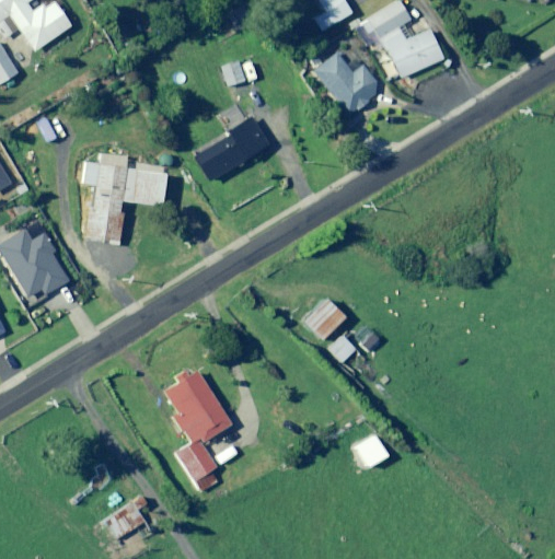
[(0,0),(0,26),(7,37),(20,28),(35,50),(71,25),(54,0),(50,0),(34,12),(27,2),(31,0),(0,0)]
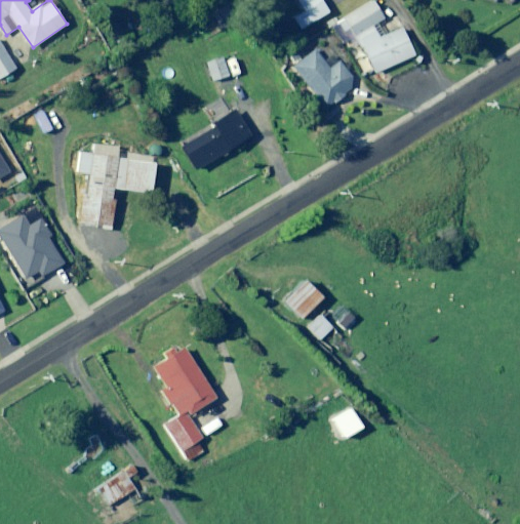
[(298,0),(306,11),(295,18),(302,30),(330,11),(322,0),(298,0)]
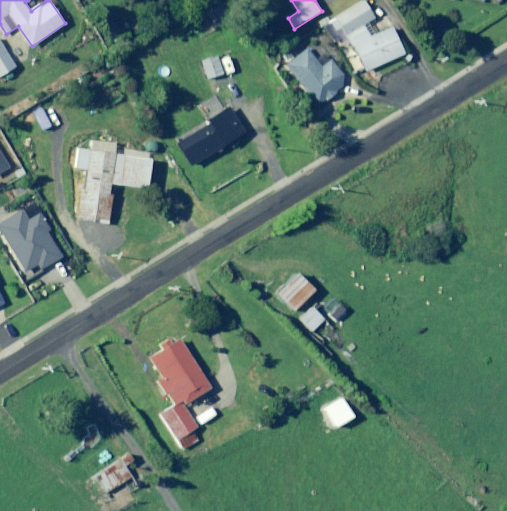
[(377,18),(369,1),(325,22),(334,43),(349,36),(353,46),(345,50),(356,71),(365,67),(367,71),(406,53),(393,25),(376,33),(370,22),(377,18)]
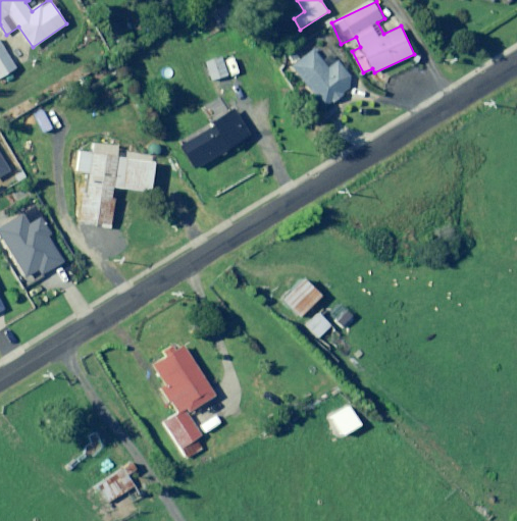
[(0,77),(16,68),(0,40),(0,77)]
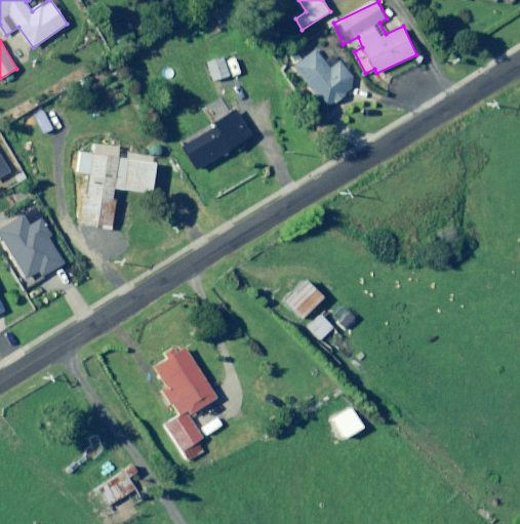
[(331,69),(317,50),(295,67),(326,108),(357,85),(341,63),(331,69)]
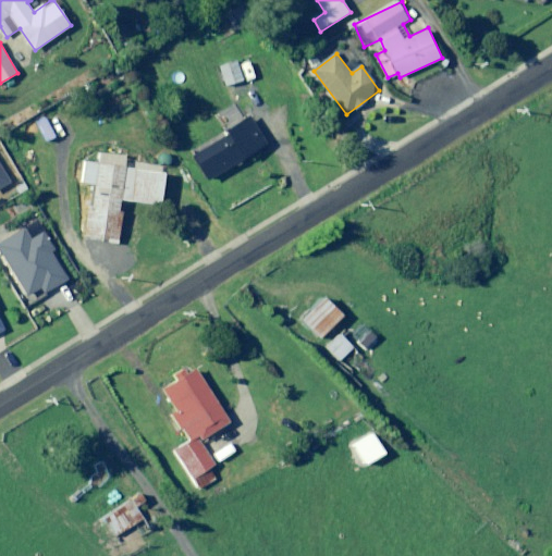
[(261,65),(260,60),(243,65),(242,60),(222,66),(229,86),(248,81),(259,113),(279,107),(276,97),(292,91),(282,59),(261,65)]
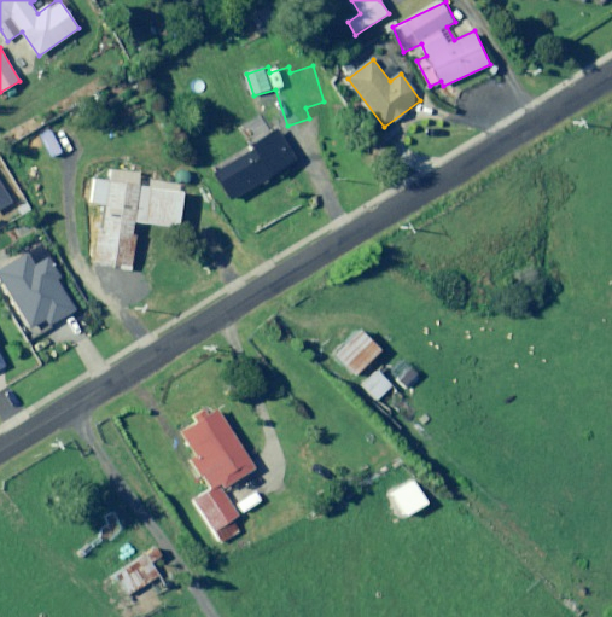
[(71,147),(63,127),(45,135),(54,156),(71,147)]
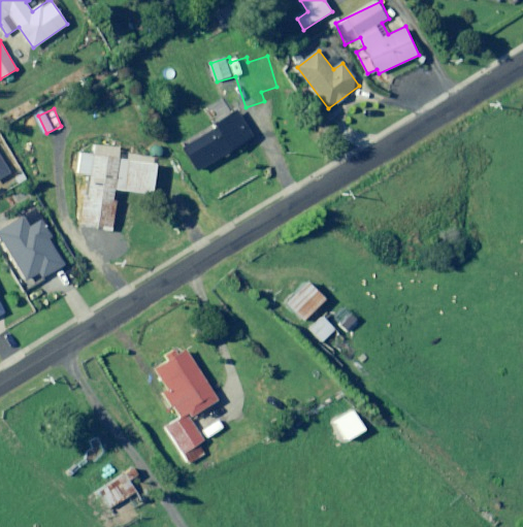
[(122,147),(98,143),(96,156),(84,154),(80,173),(92,175),(89,196),(86,195),(82,225),(113,229),(119,190),(152,195),(157,165),(121,159),(122,147)]
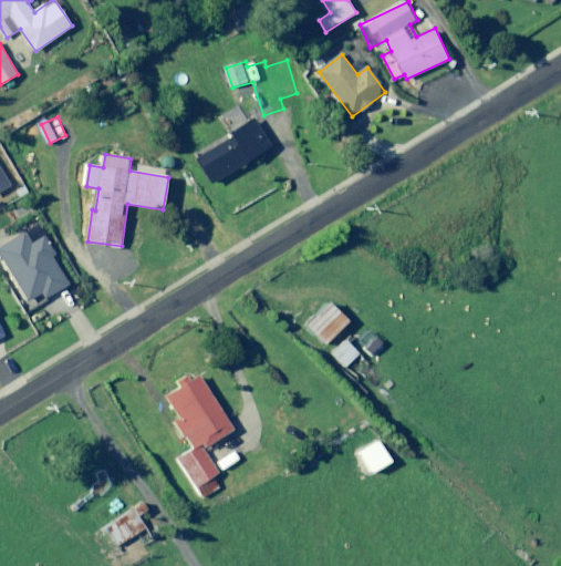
[(56,257),(37,226),(26,234),(0,249),(0,254),(30,301),(43,292),(48,300),(71,285),(54,258),(56,257)]
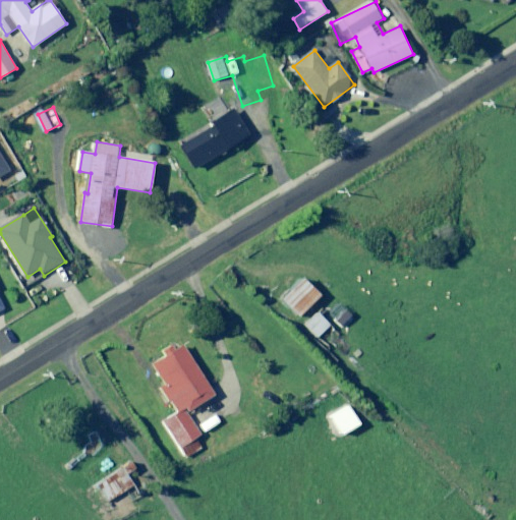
[(322,294),(305,277),(283,299),(299,316),(322,294)]
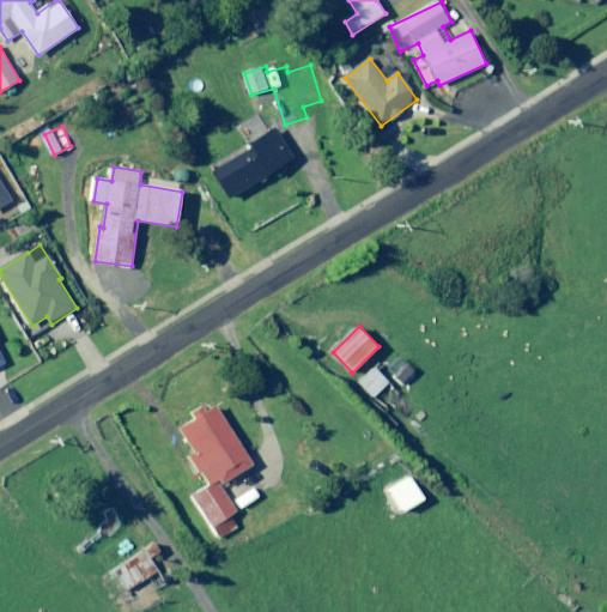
[(390,382),(376,369),(362,383),(376,397),(390,382)]
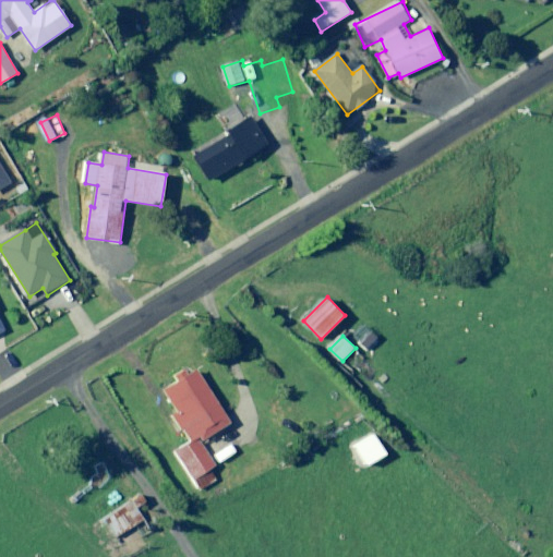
[(230,423),(193,364),(176,376),(178,380),(163,389),(177,412),(172,415),(189,443),(176,450),(200,489),(223,475),(201,442),(230,423)]
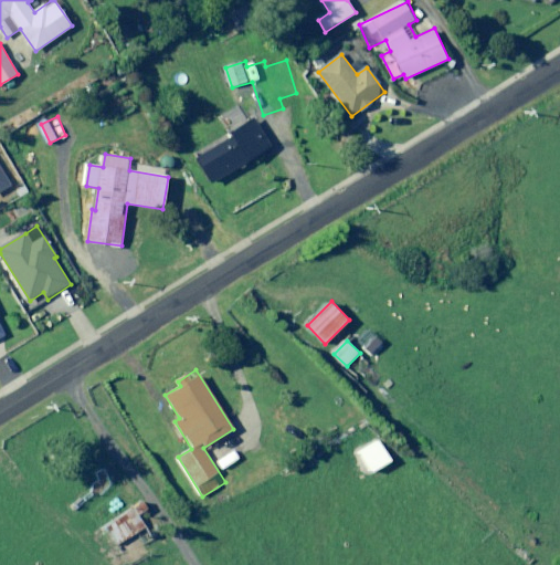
[(144,529),(133,510),(107,526),(118,544),(144,529)]
